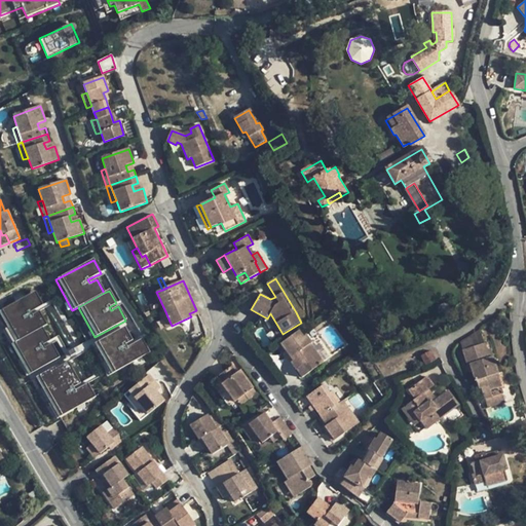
[(34,293),(0,311),(0,318),(14,344),(41,329),(45,326),(38,313),(29,318),(27,314),(41,306),(34,293)]
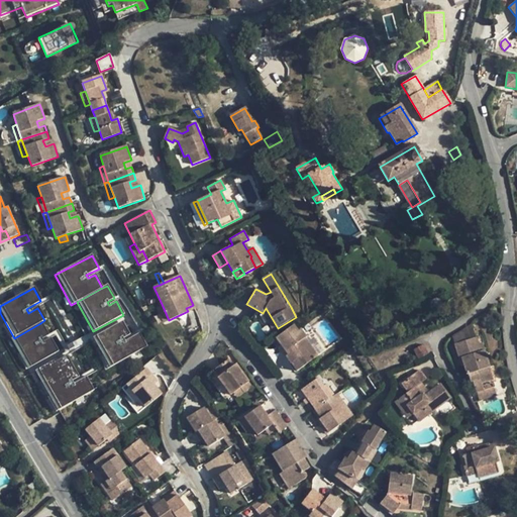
[(158,305),(165,321),(169,320),(162,304),(158,305)]
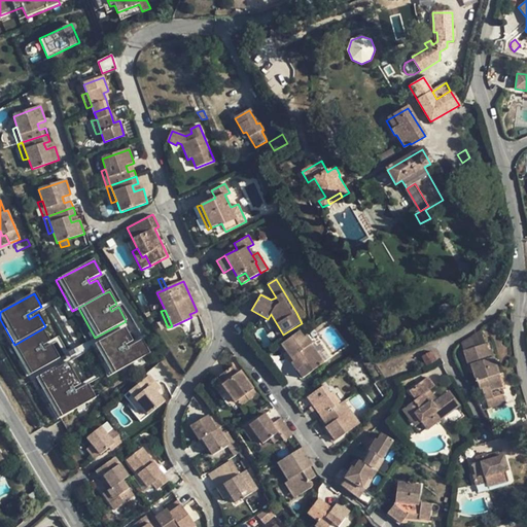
[(124,328),(93,346),(110,377),(149,354),(142,341),(126,349),(124,346),(132,342),(124,328)]
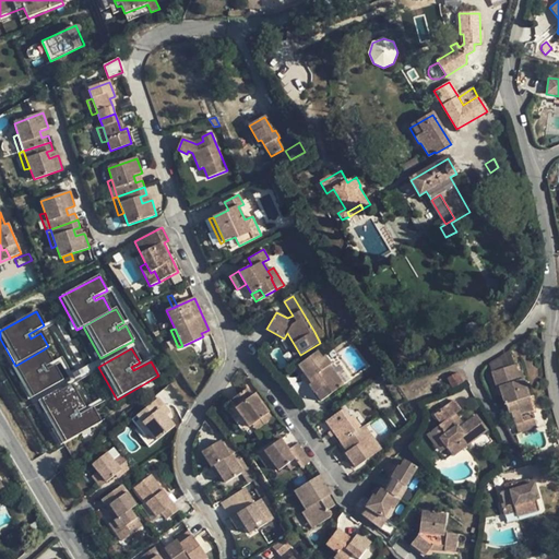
[(44,349),(15,366),(10,369),(28,401),(62,381),(54,367),(46,371),(44,368),(52,364),(44,349)]
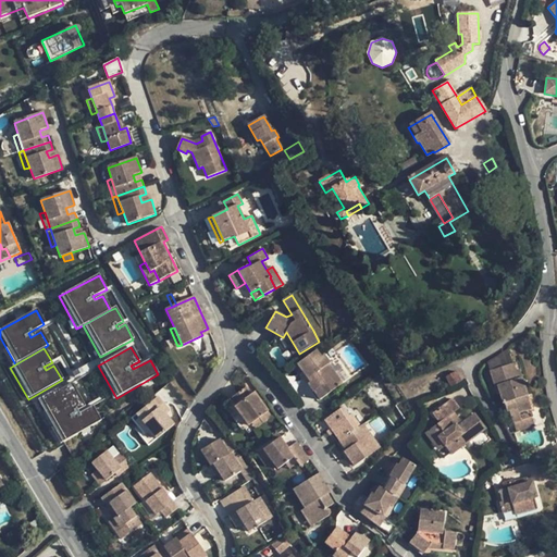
[(327,366),(330,363),(323,355),(321,357),(316,350),(297,363),(310,382),(309,383),(321,400),(341,384),(327,366)]
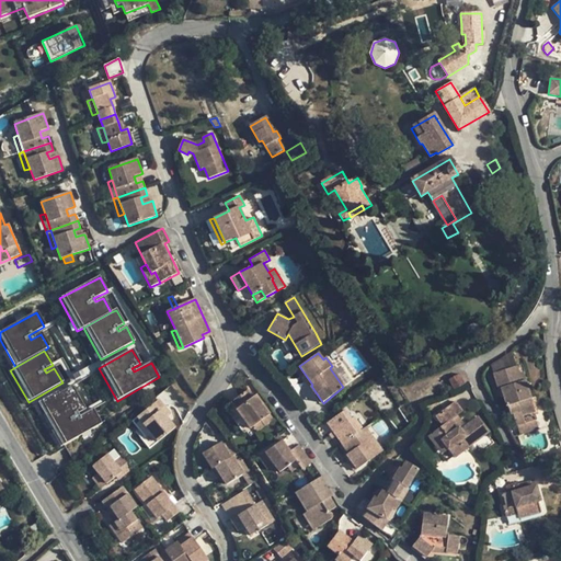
[(523,373),(518,374),(516,366),(493,374),(501,398),(503,397),(506,408),(508,407),(511,415),(513,415),(517,427),(524,425),(523,423),(536,420),(530,400),(530,399),(523,373)]
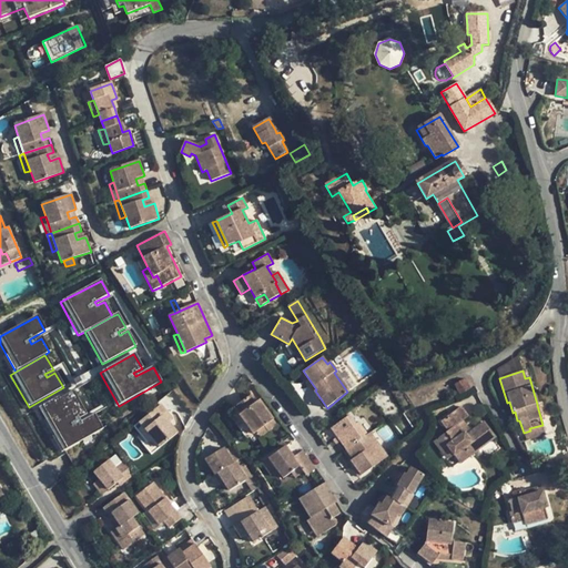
[(460,395),(470,389),(465,378),(454,384),(460,395)]
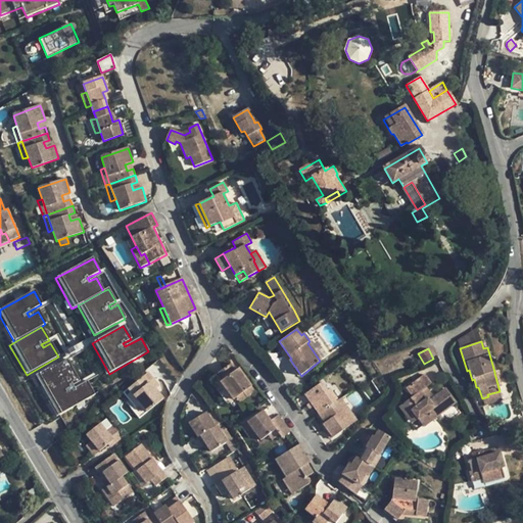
[(53,367),(34,377),(57,417),(94,396),(86,382),(72,391),(69,387),(79,382),(66,362),(54,369),(53,367)]
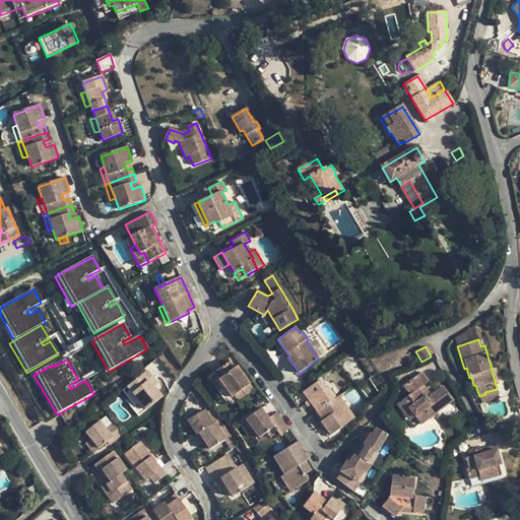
[(209,377),(226,401),(235,395),(242,390),(245,394),(253,388),(237,367),(235,369),(230,362),(209,377)]
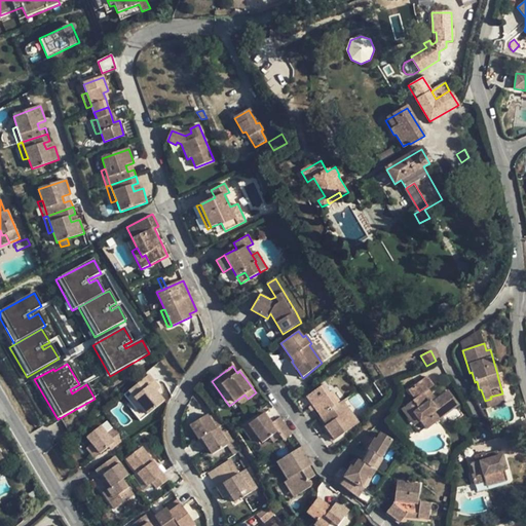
[(151,385),(155,382),(149,375),(129,391),(148,414),(163,401),(156,390),(151,385)]
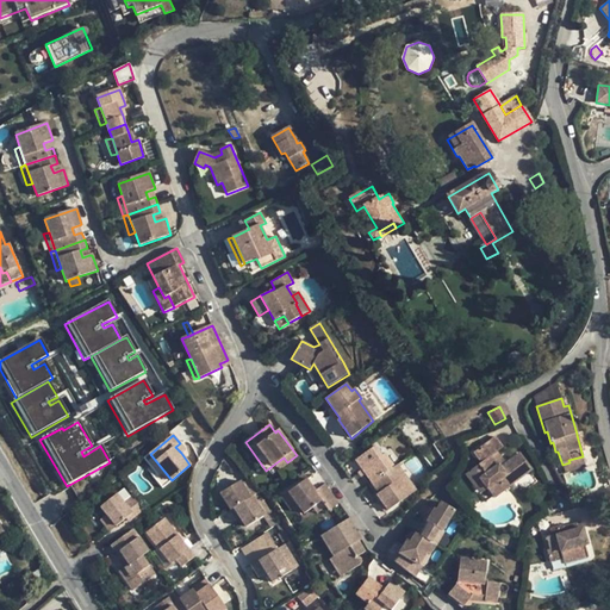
[(479,478),(487,489),(495,499),(509,489),(516,498),(536,483),(529,473),(533,471),(518,453),(505,464),(497,453),(503,447),(495,436),(474,452),(481,462),(479,464),(486,473),(479,478)]
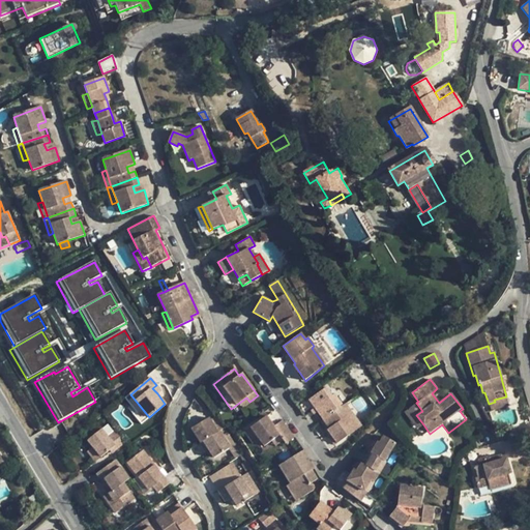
[(156,385),(152,388),(157,393),(160,390),(156,385)]
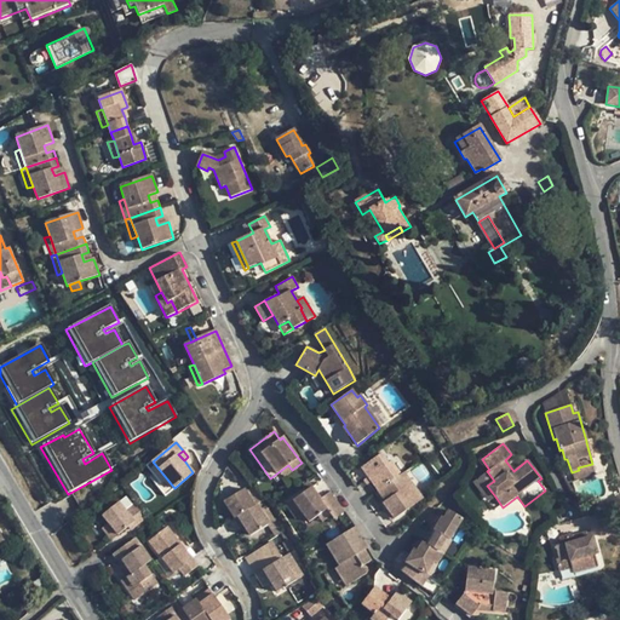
[(382,453),(361,469),(368,477),(371,482),(378,491),(397,476),(389,463),(382,453)]
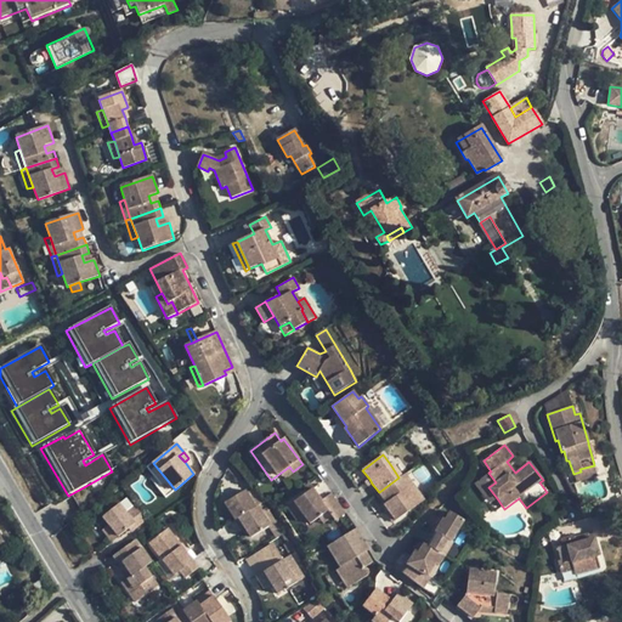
[(227,469),(238,480),(246,473),(236,459),(227,469)]
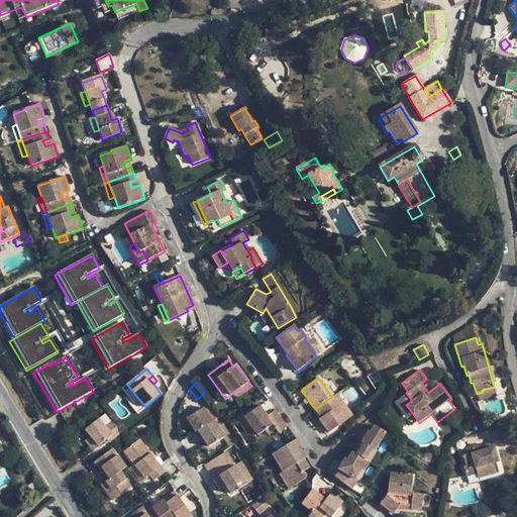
[(333,396),(334,395),(327,384),(324,386),(331,397),(333,396)]
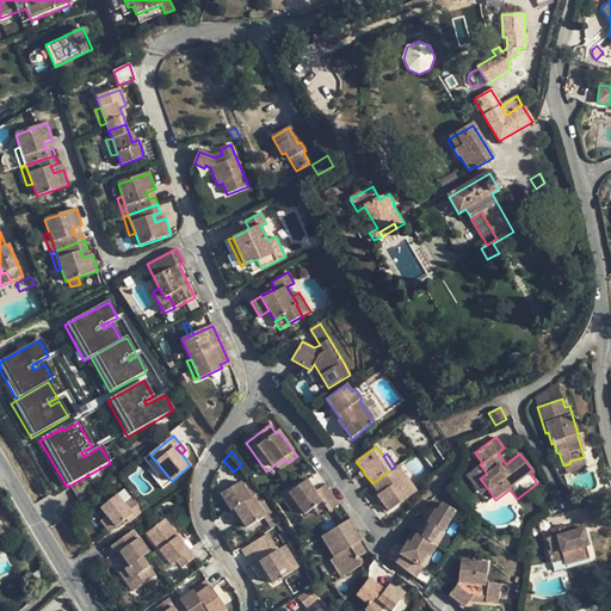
[(571,463),(563,466),(566,474),(587,468),(584,457),(569,461),(571,463)]
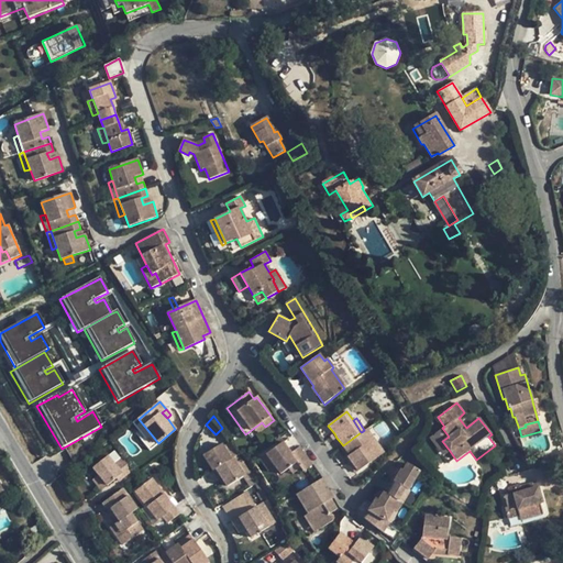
[(265,427),(262,422),(254,428),(257,433),(265,427)]
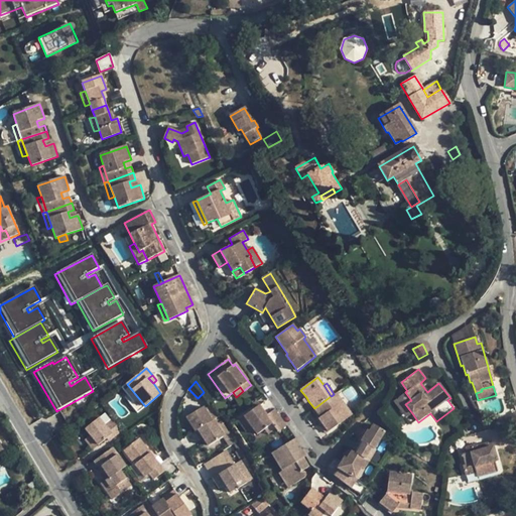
[(336,392),(334,394),(333,395),(339,404),(343,401),(336,392)]
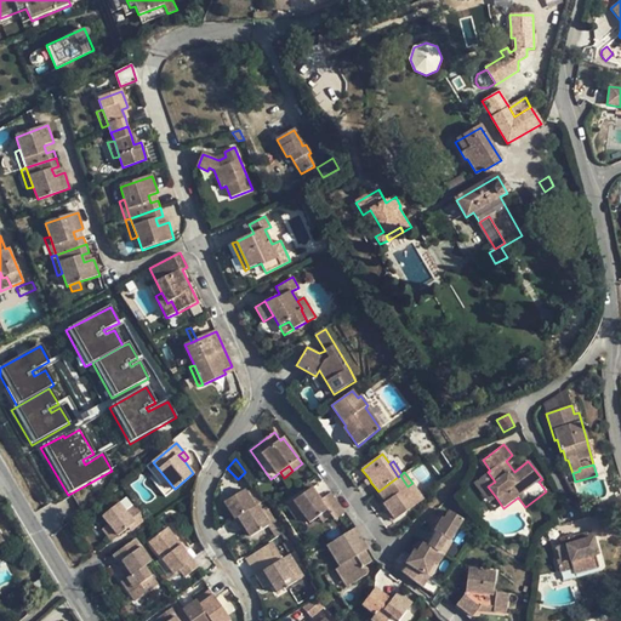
[(495,482),(488,472),(474,483),(489,502),(496,497),(488,486),(495,482)]
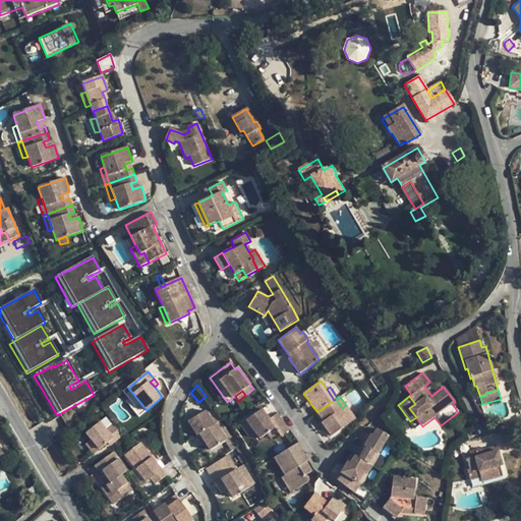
[(336,399),(334,400),(317,412),(324,421),(322,422),(332,437),(356,419),(346,405),(342,408),(336,399)]
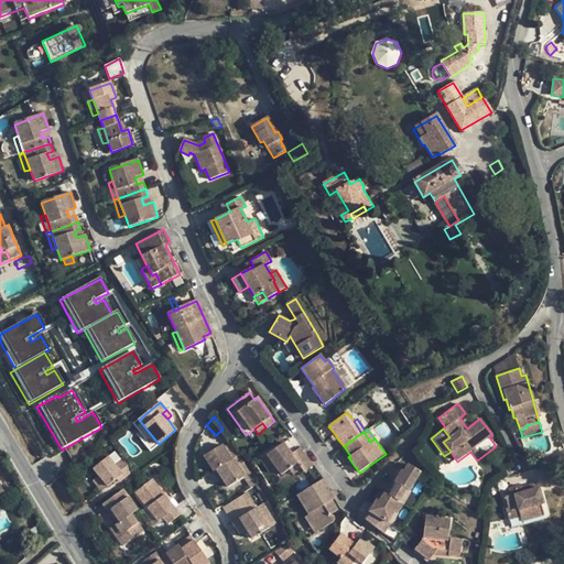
[(231,442),(224,446),(231,459),(234,458),(240,454),(231,442)]
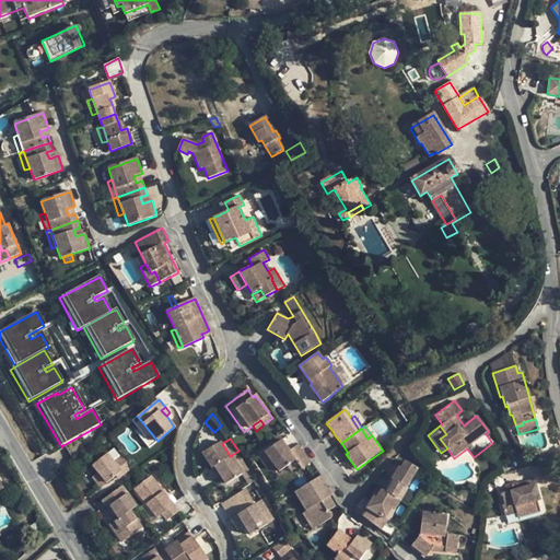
[(279,473),(288,466),(296,461),(300,465),(302,469),(311,463),(298,444),(290,451),(281,439),(258,456),(267,469),(273,464),(279,473)]
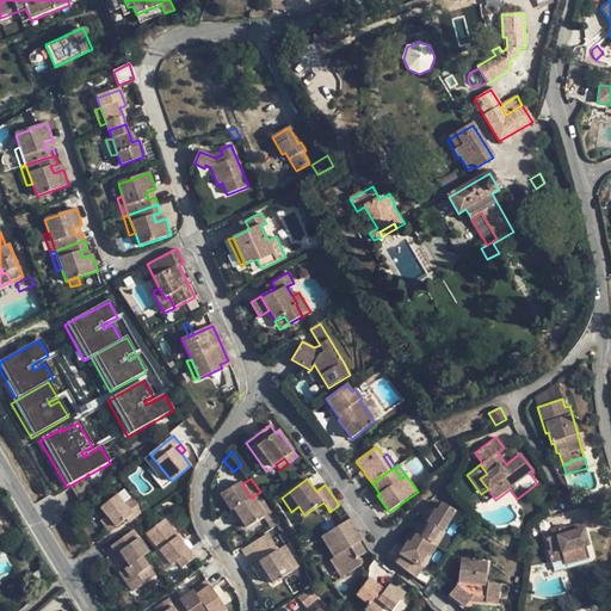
[(251,498),(242,483),(241,481),(221,494),(230,510),(234,508),(251,498)]
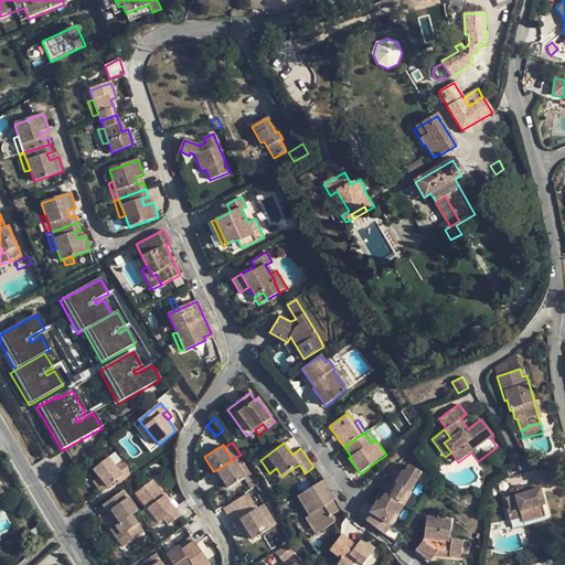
[(351,457),(344,447),(341,449),(348,459),(349,458),(351,457)]
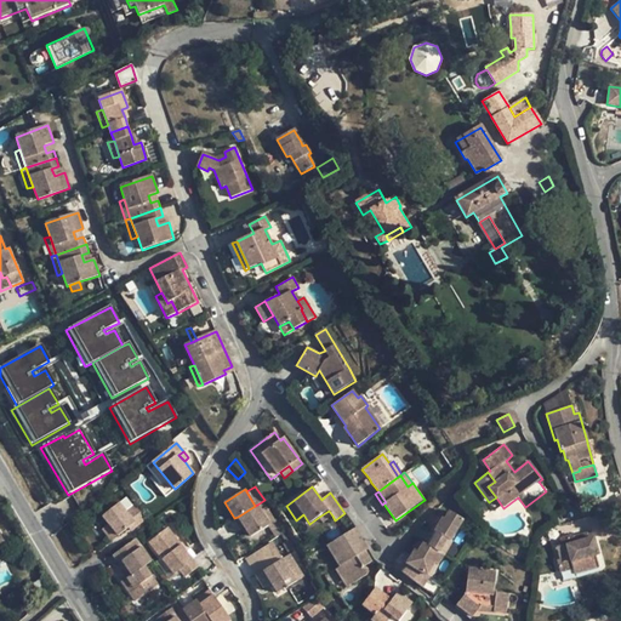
[(620,507),(620,495),(619,496),(616,497),(614,499),(611,501),(610,503),(609,506),(609,508),(620,507)]
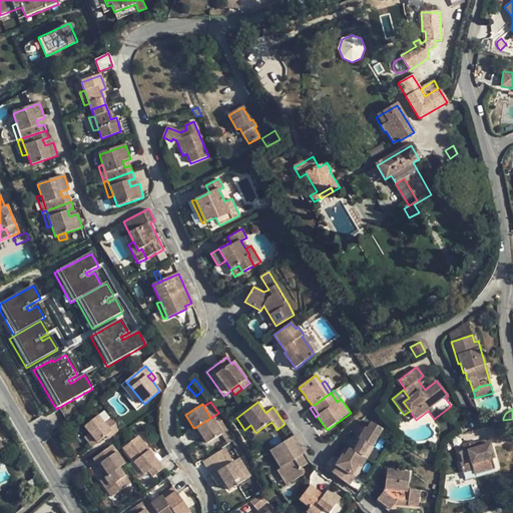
[(120,429),(111,417),(104,423),(99,416),(85,427),(89,433),(97,442),(106,435),(108,438),(120,429)]
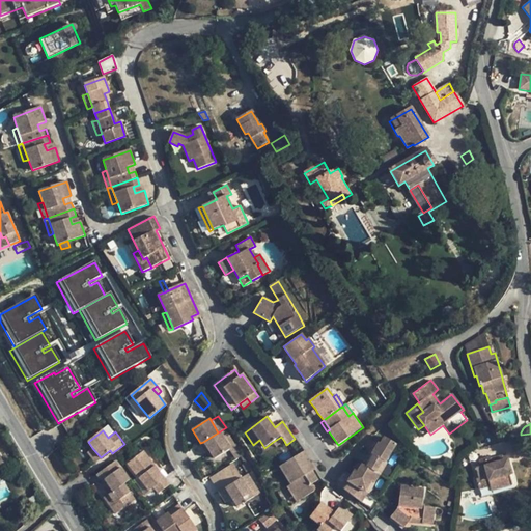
[(208,449),(215,459),(231,448),(220,431),(218,432),(203,442),(208,449)]
